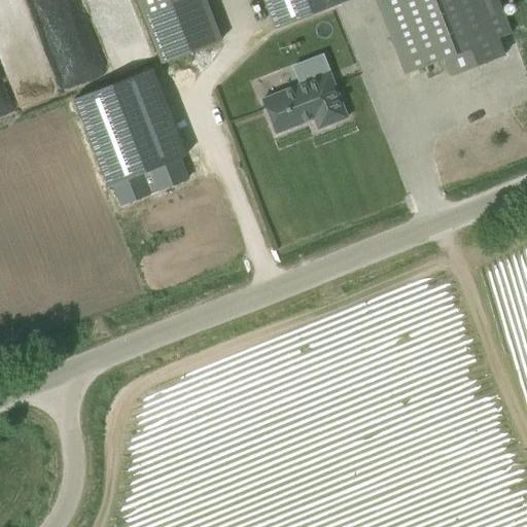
[(137,0),(163,64),(219,41),(202,0),(137,0)]
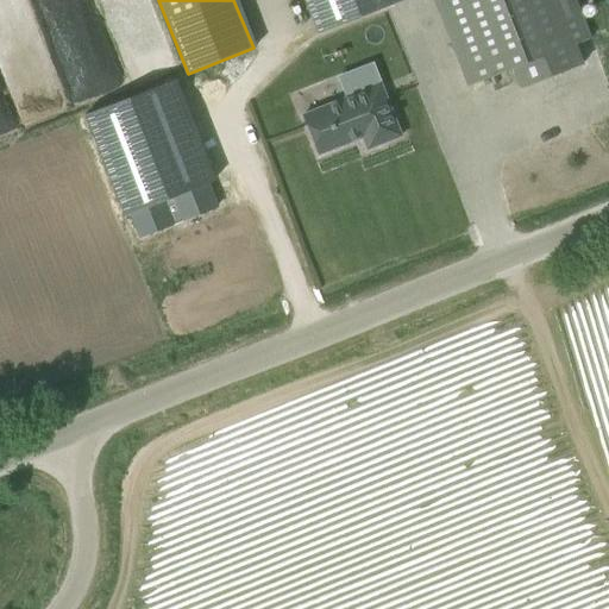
[(400,0),(301,0),(315,35),(401,1),(400,0)]
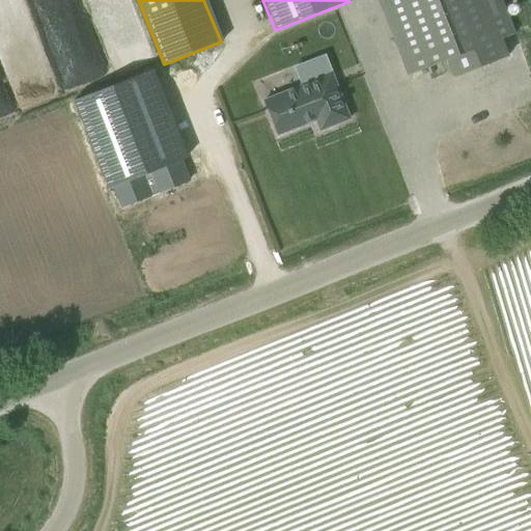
[(513,34),(499,0),(378,0),(408,76),(448,60),(454,78),(506,57),(500,40),(513,34)]
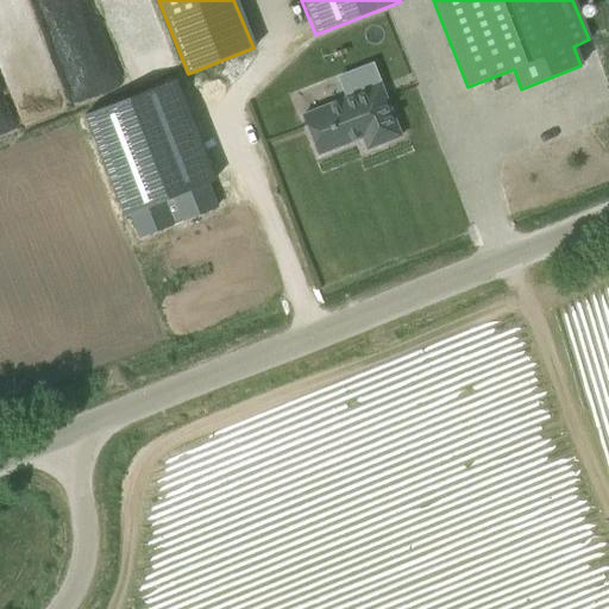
[(302,115),(318,155),(362,138),(366,150),(401,137),(384,95),(352,108),(347,96),(345,96),(346,98),(302,115)]
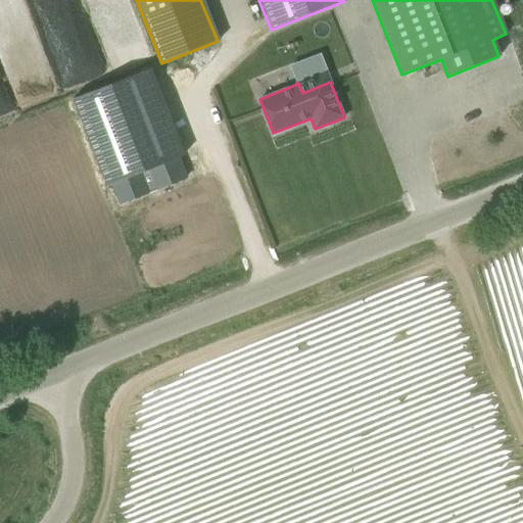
[(176,155),(110,181),(119,201),(184,176),(176,155)]
